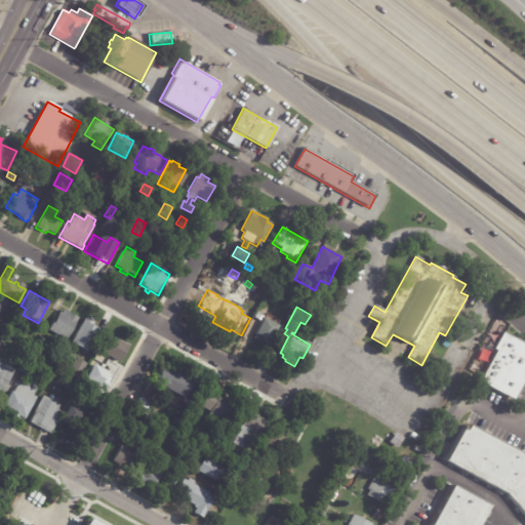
[(69,313),(78,318),(66,340),(48,330),(52,321),(54,322),(59,312),(62,313),(64,310),(69,313)]
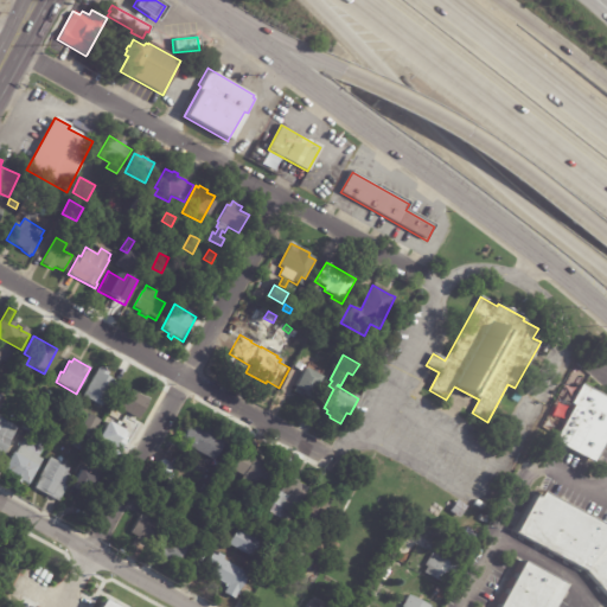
[(108,375),(107,377),(114,382),(100,407),(82,397),(98,368),(108,374),(108,375)]
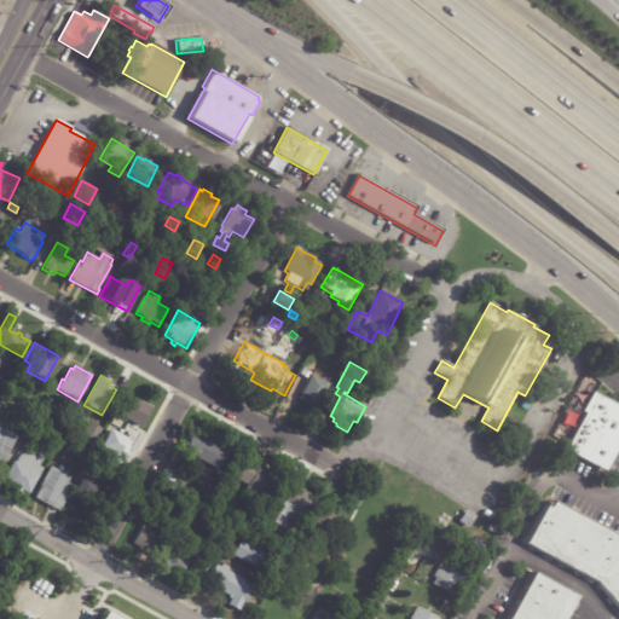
[(312,377),(329,386),(317,409),(306,403),(306,404),(299,400),(312,376),(312,377)]
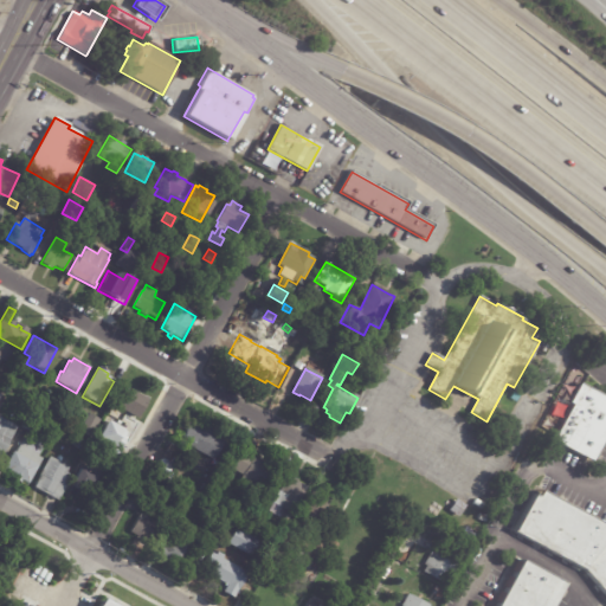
[(548,439),(592,462),(605,433),(605,395),(578,381),(548,439)]
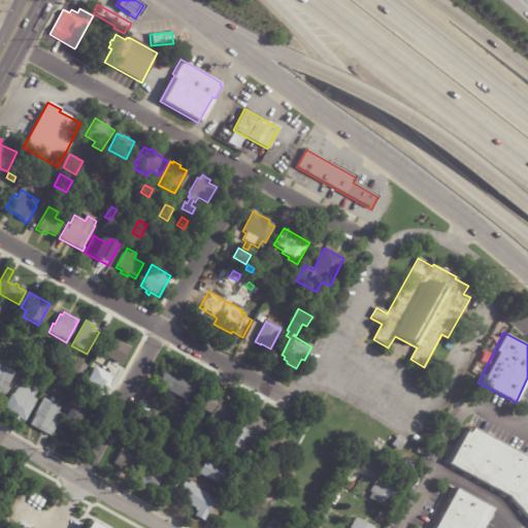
[(116,341),(129,349),(120,365),(100,354),(107,339),(112,342),(113,340),(116,341)]
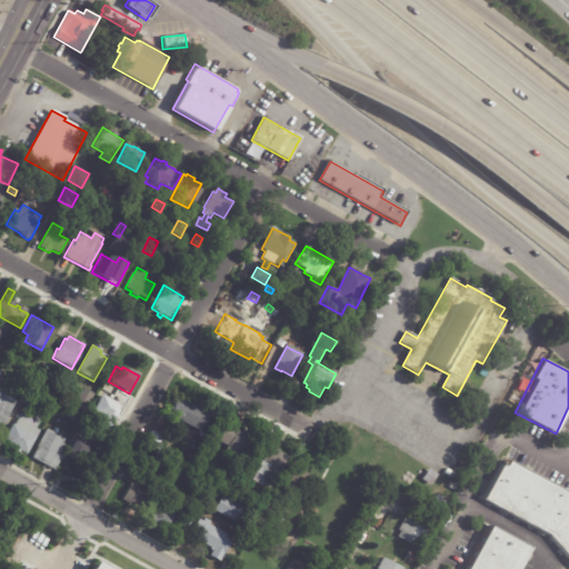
[(89,392),(95,396),(86,412),(72,405),(81,388),(89,392)]
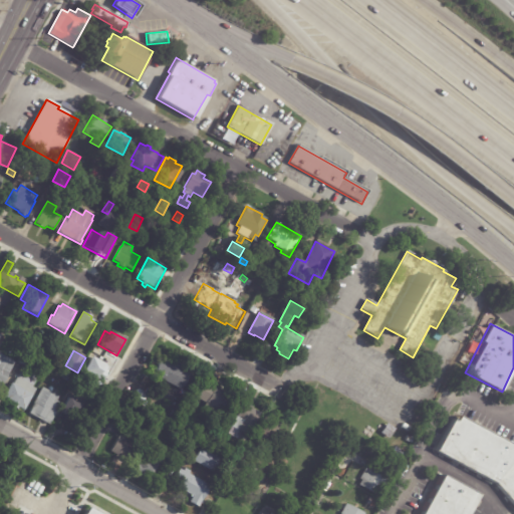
[(38,358),(32,370),(18,363),(24,351),(38,358)]
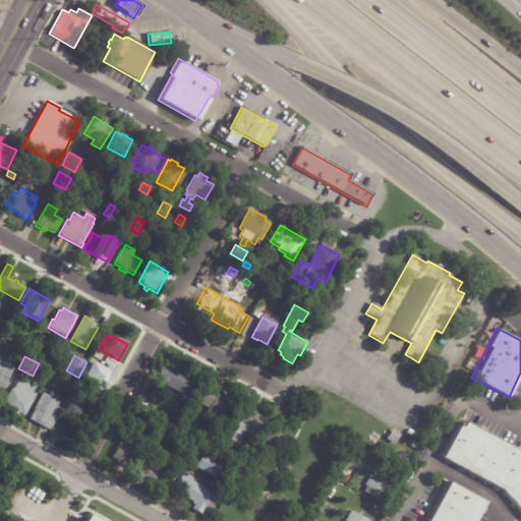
[(0,359),(14,368),(0,392),(0,359)]
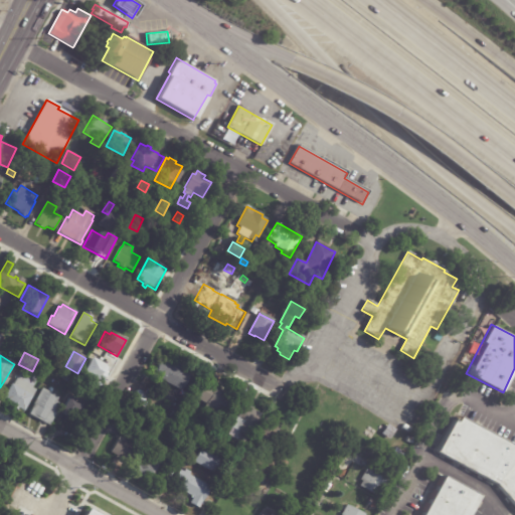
[(107,366),(89,357),(81,372),(100,381),(107,366)]
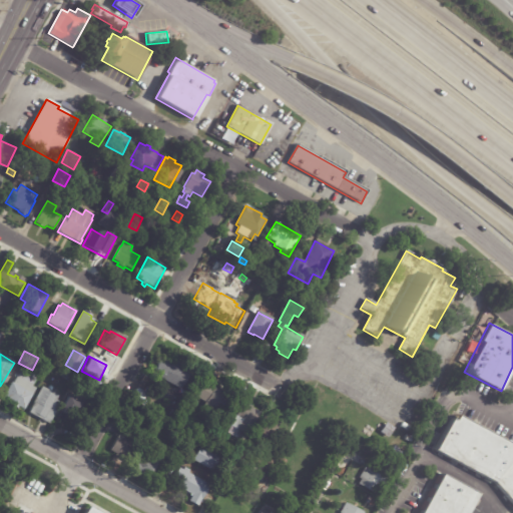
[(171,361),(180,366),(179,369),(188,375),(180,390),(161,379),(158,384),(149,379),(160,359),(170,364),(171,361)]
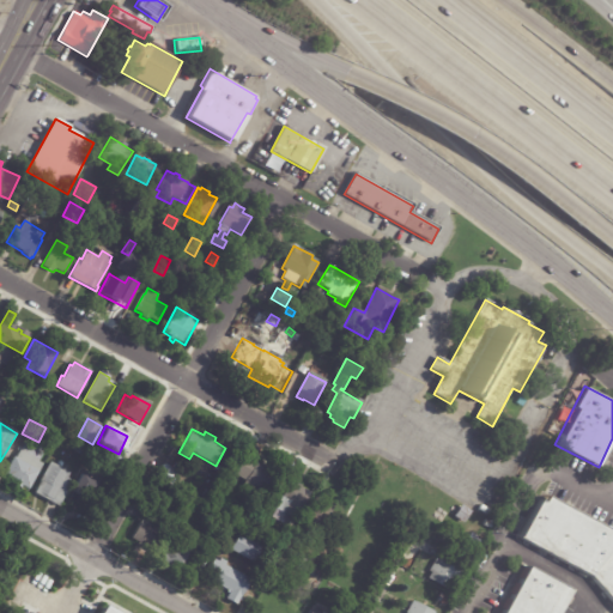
[(29,439),(32,442),(31,444),(44,450),(37,462),(42,465),(28,491),(22,487),(20,490),(13,485),(14,483),(4,477),(13,459),(14,459),(26,438),(29,439)]
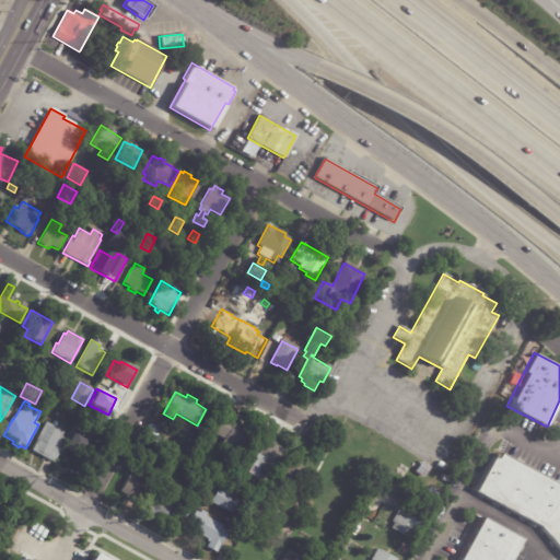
[(228,420),(241,428),(241,427),(244,428),(243,429),(252,434),(242,453),(234,448),(235,446),(214,434),(223,418),(228,420)]
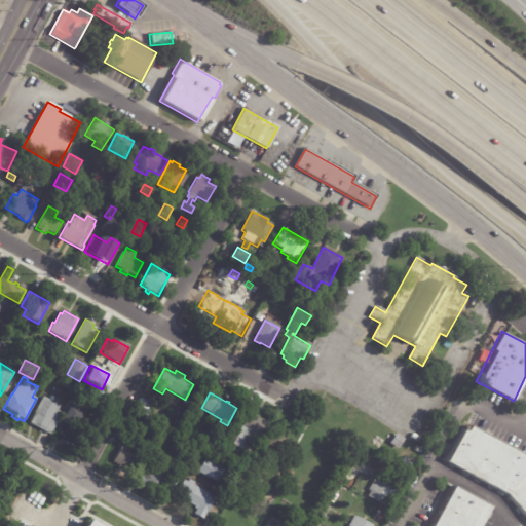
[(48,401),(60,406),(54,414),(60,417),(49,436),(29,424),(34,414),(33,413),(42,397),(48,401)]
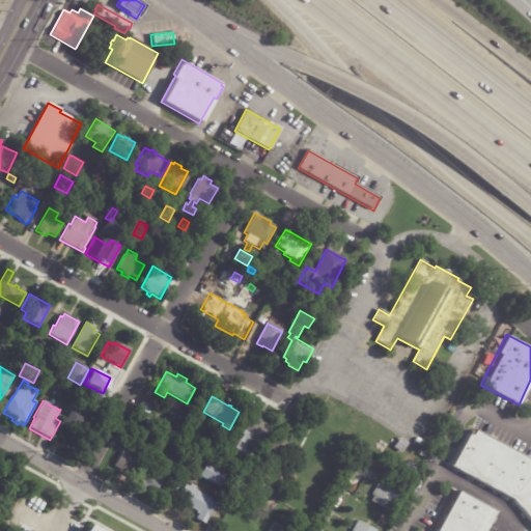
[(144,403),(156,410),(148,423),(135,416),(142,402),(144,403)]
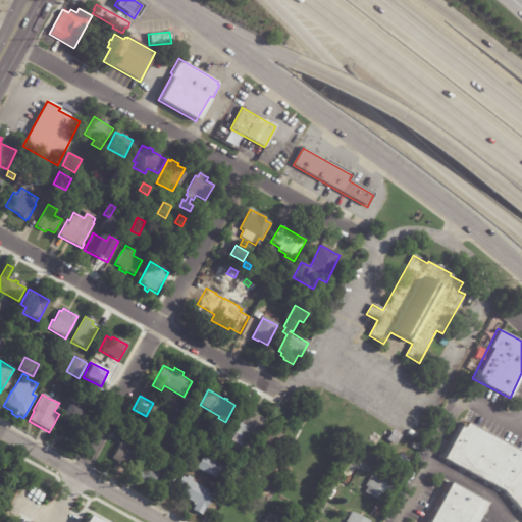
[(68,429),(64,427),(66,423),(60,420),(68,405),(84,413),(74,428),(73,428),(71,431),(68,429)]
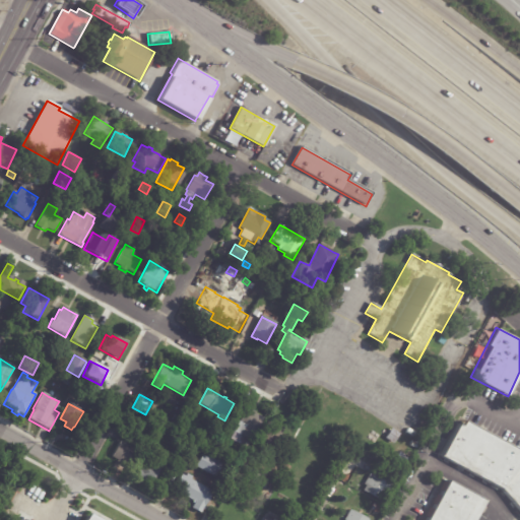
[(254,411),(256,412),(255,415),(261,418),(250,442),(240,437),(241,437),(234,433),(245,409),(252,412),(253,411),(254,411)]
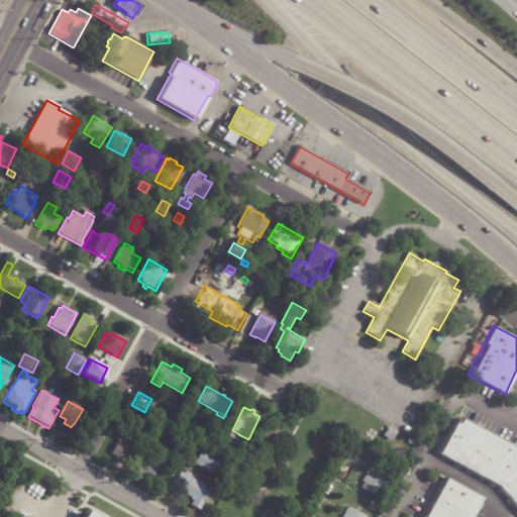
[(86,410),(91,413),(88,419),(82,416),(86,410)]
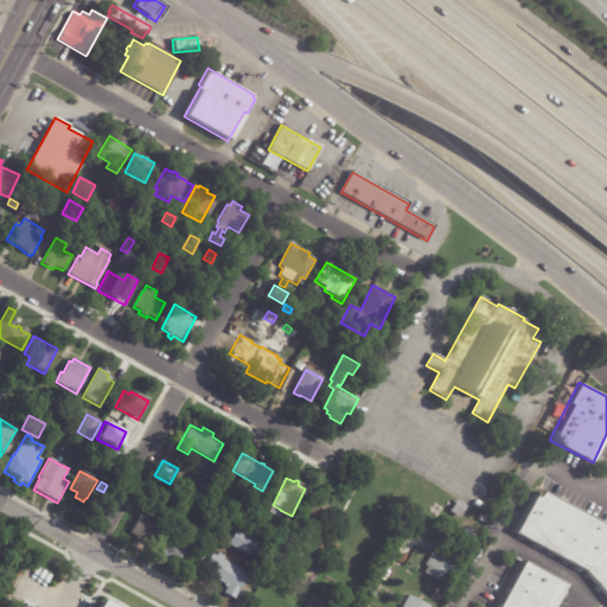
[(606,526),(536,486),(511,530),(577,567),(606,601),(606,526)]
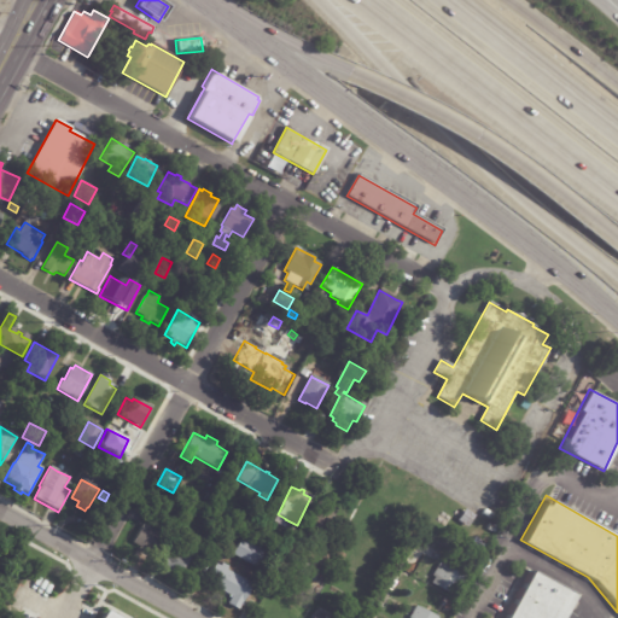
[(333,517),(322,538),(304,529),(320,501),(337,511),(333,517)]
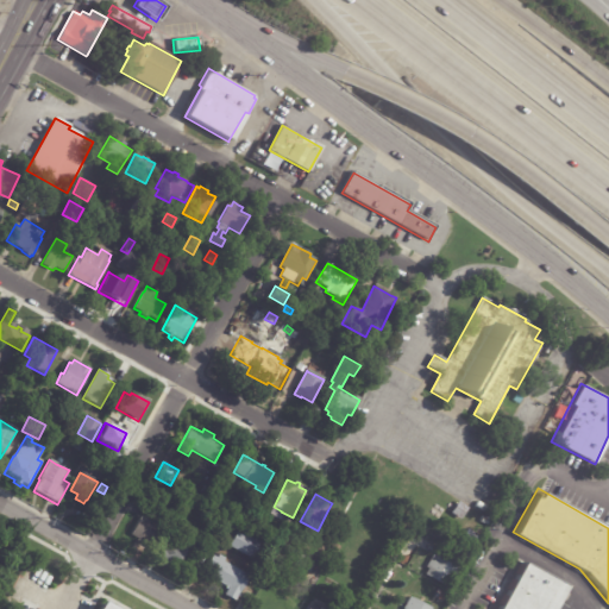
[(459,502),(469,509),(460,520),(451,514),(459,502)]
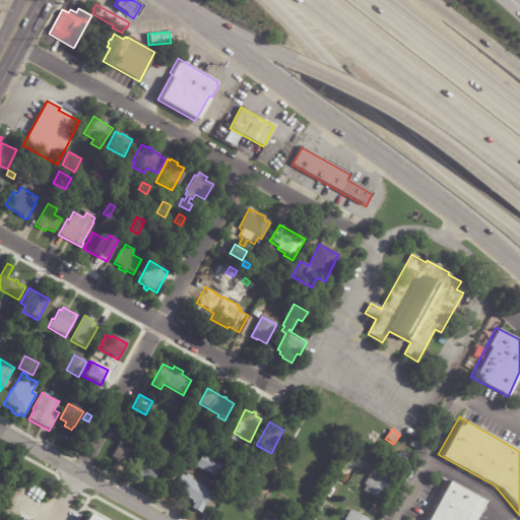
[(142,435),(147,438),(144,443),(139,440),(142,435)]
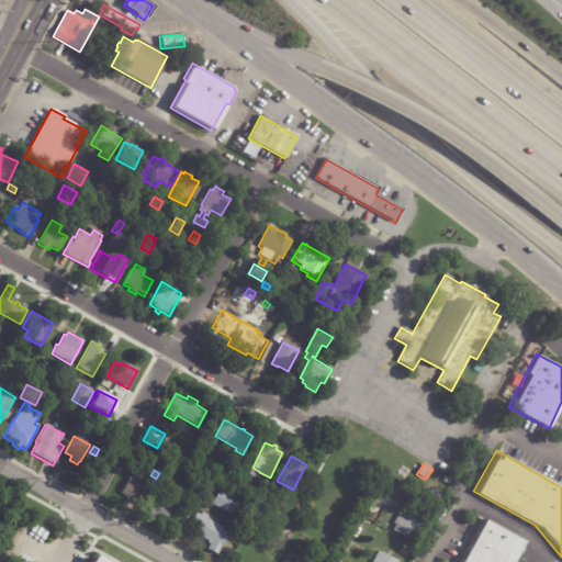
[(444,482),(446,476),(452,480),(450,485),(444,482)]
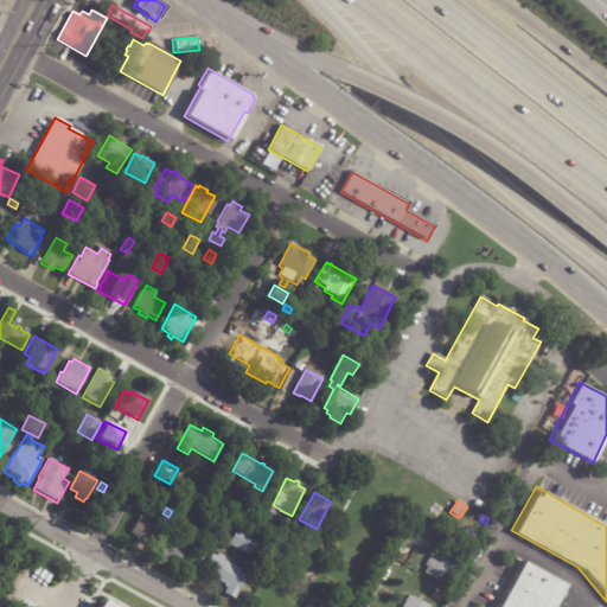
[(152,519),(149,523),(159,528),(149,545),(142,541),(141,543),(135,540),(136,537),(131,534),(140,516),(144,517),(144,516),(152,519)]
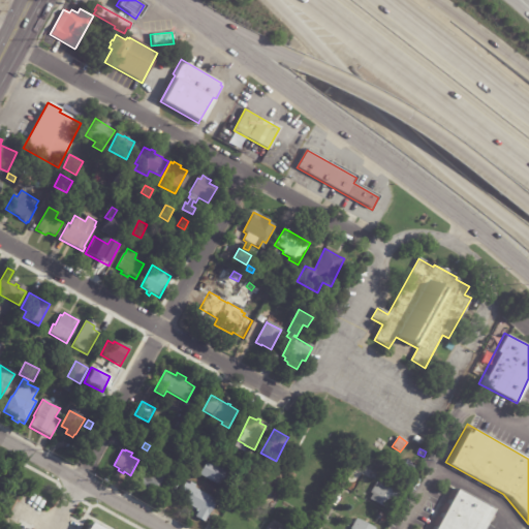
[(404,466),(406,461),(416,466),(414,472),(404,466)]
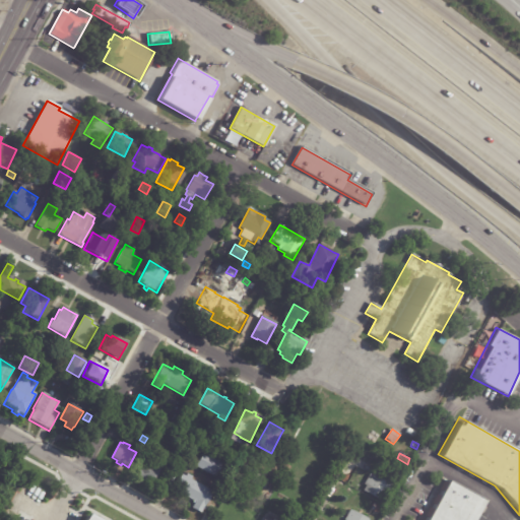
[(202,454),(209,457),(211,458),(210,458),(221,464),(214,477),(207,473),(206,475),(205,474),(205,473),(195,467),(202,454)]
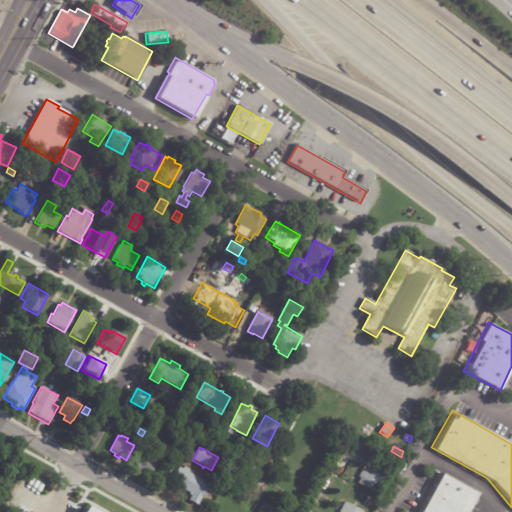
[(132,471),(141,455),(147,459),(149,455),(163,462),(153,481),(147,479),(146,481),(137,476),(138,474),(132,471)]
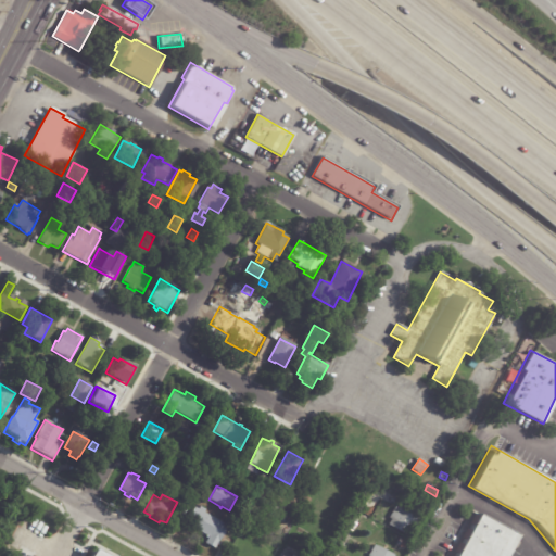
[(305,496),(311,501),(307,506),(302,503),(305,496)]
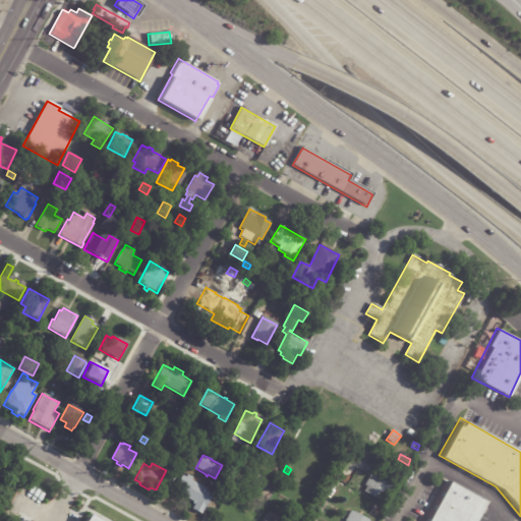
[(192,478),(191,481),(212,494),(200,515),(191,510),(194,505),(192,504),(193,503),(178,495),(182,487),(177,483),(181,476),(185,478),(187,475),(192,478)]
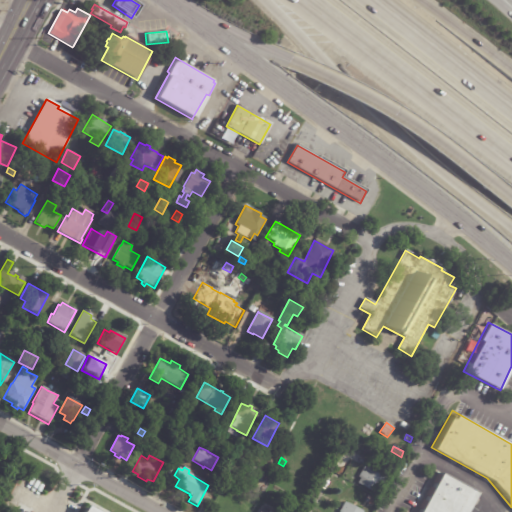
[(381,476),(390,482),(380,498),(358,484),(361,479),(359,477),(365,468),(367,469),(368,468),(381,476)]
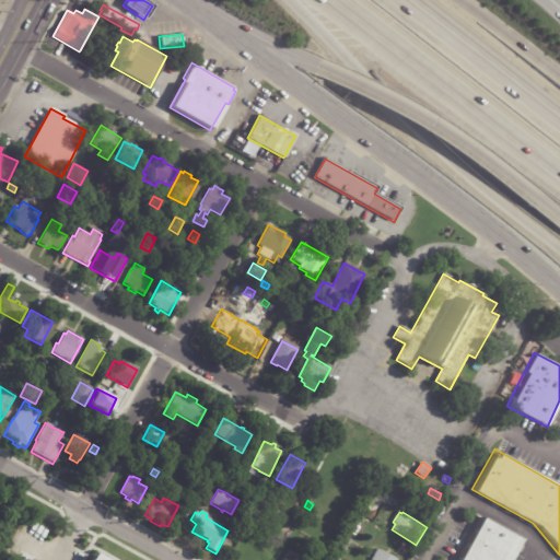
[(510,559),(522,538),(481,514),(458,559),(510,559)]
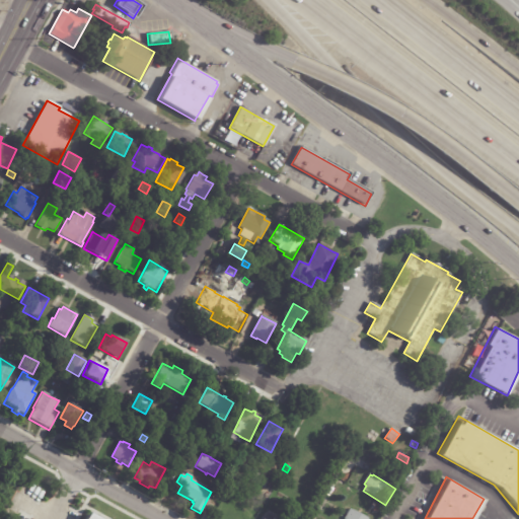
[(370,510),(373,504),(380,508),(377,514),(370,510)]
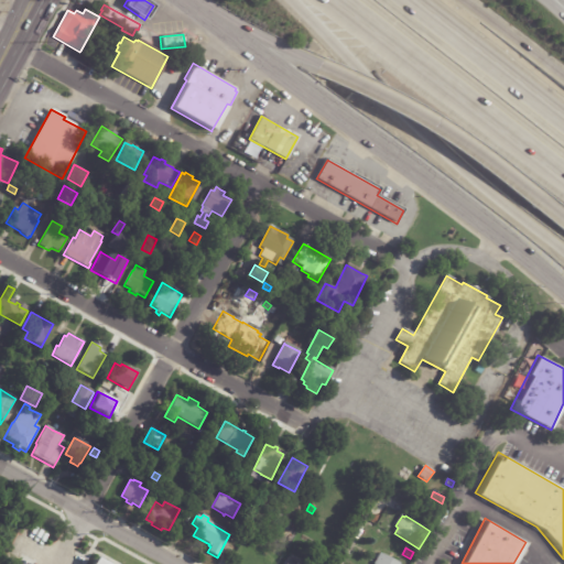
[(373,563),(380,554),(382,555),(399,563),(373,563)]
